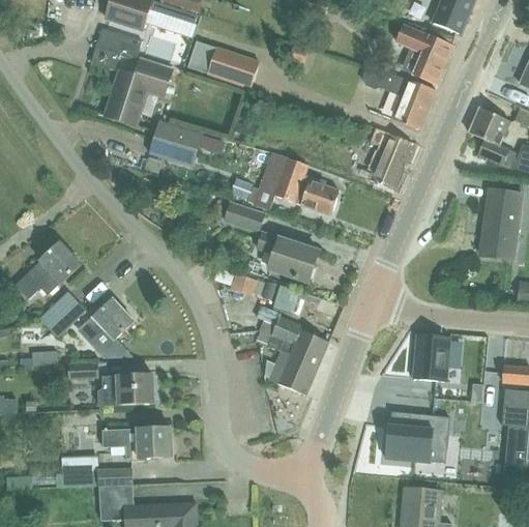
[(196,15),(163,3),(152,0),(110,0),(105,18),(142,29),(148,8),(194,23),(196,15)]
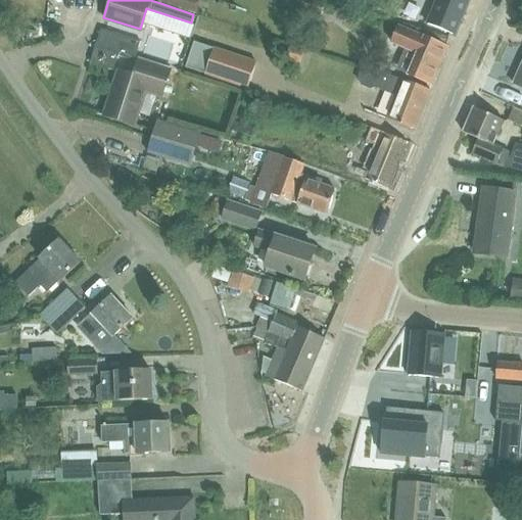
[(361,0),(360,5),(376,10),(378,0),(361,0)]
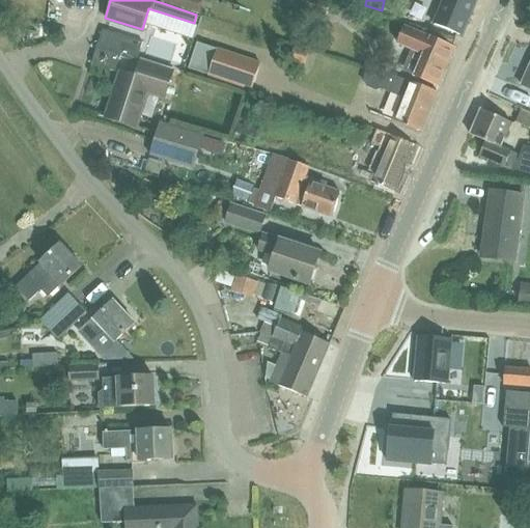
[(441,0),(431,22),(461,33),(474,0),(441,0)]
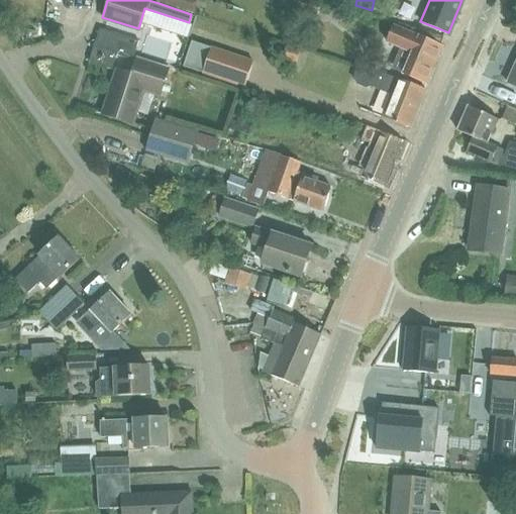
[(253,30),(256,17),(240,13),(237,26),(253,30)]
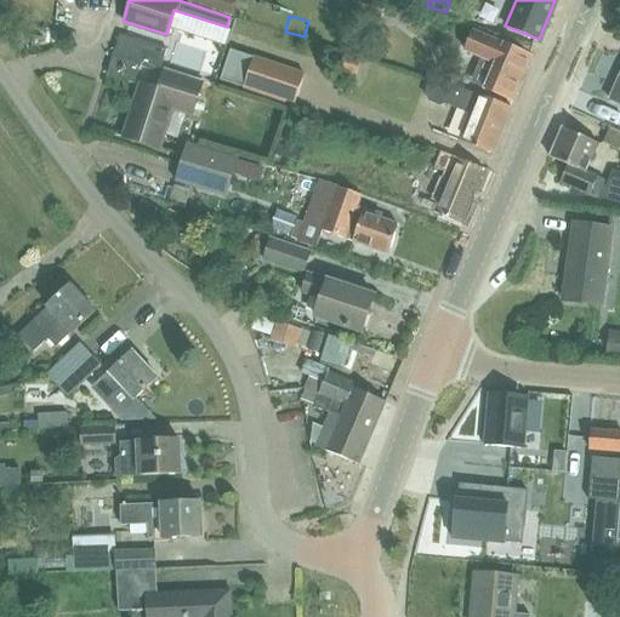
[(464,49),(494,62),(483,87),(512,100),(532,55),(528,52),(532,45),(493,32),(490,36),(472,29),(464,49)]
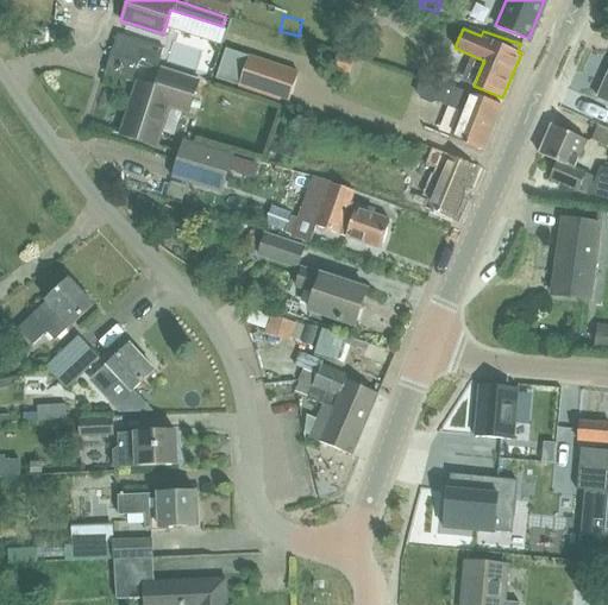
[(104,71),(131,80),(137,63),(155,69),(162,45),(117,31),(104,71)]
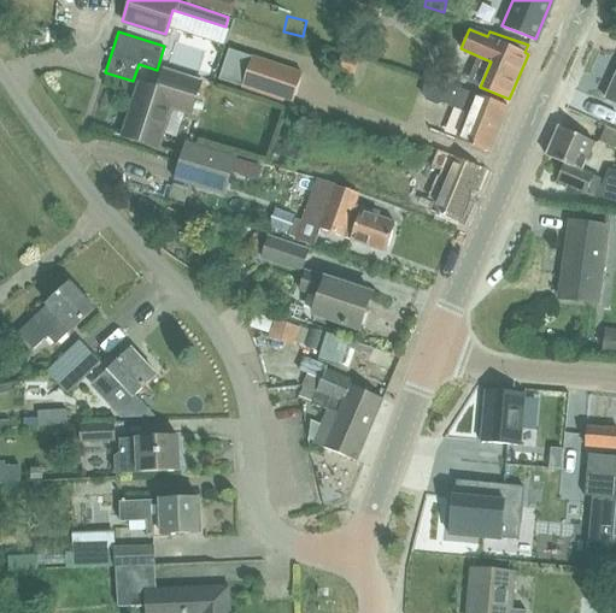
[(228,47),(218,77),(236,83),(246,53),(228,47)]
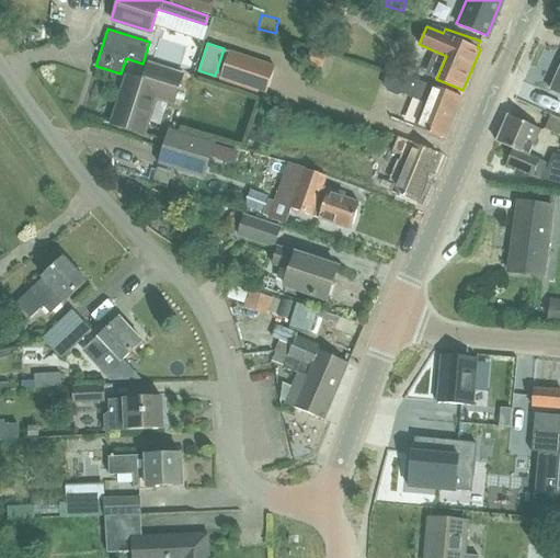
[(308,48),(304,66),(321,71),(326,53),(308,48)]
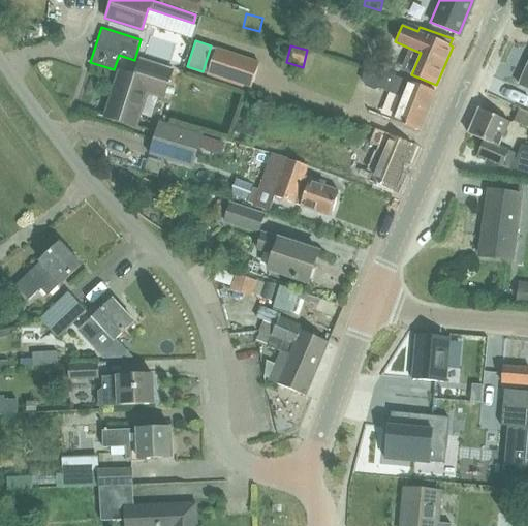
[(207,73),(250,88),(258,62),(215,48),(207,73)]
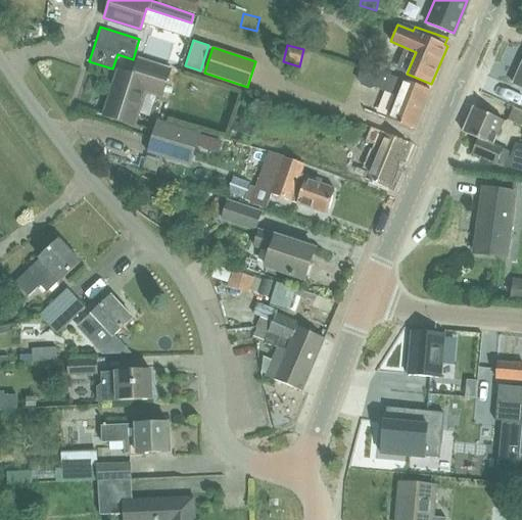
[(134,124),(140,104),(145,88),(161,94),(171,66),(138,54),(131,74),(117,69),(102,113),(134,124)]
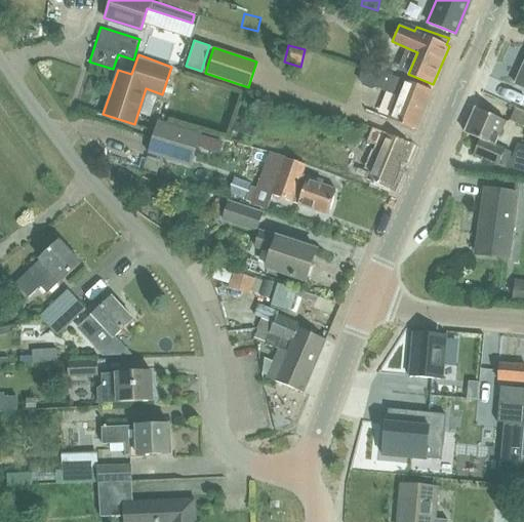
[(523,59),(514,82),(523,85),(523,59)]
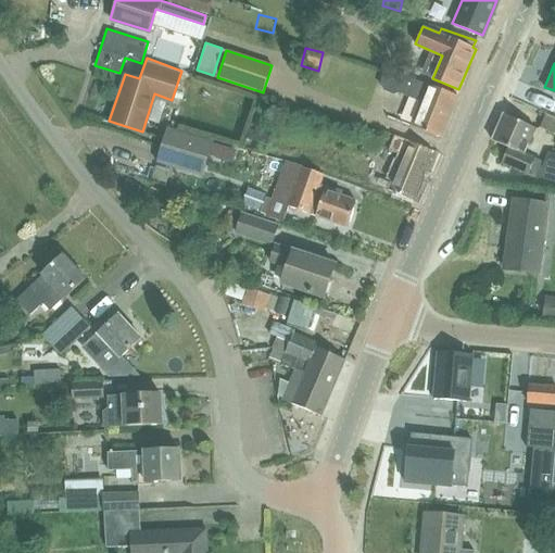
[(456,95),(387,67),(381,82),(383,82),(386,87),(393,90),(399,88),(413,93),(413,92),(421,96),(411,123),(410,123),(401,120),(402,120),(400,118),(400,121),(401,121),(410,124),(408,124),(440,136),(456,95)]
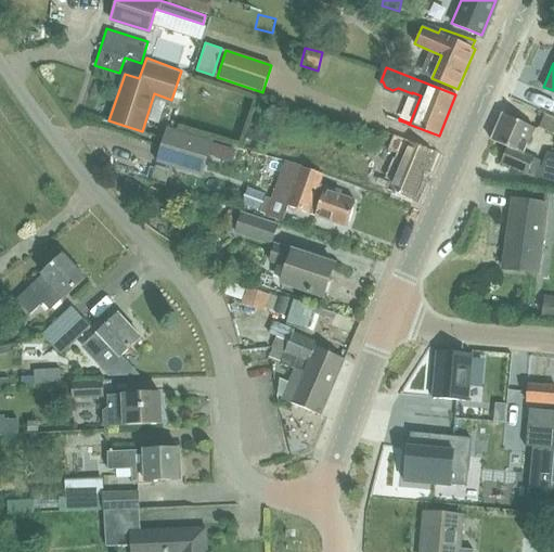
[(412,119),(416,97),(403,93),(398,116),(412,119)]
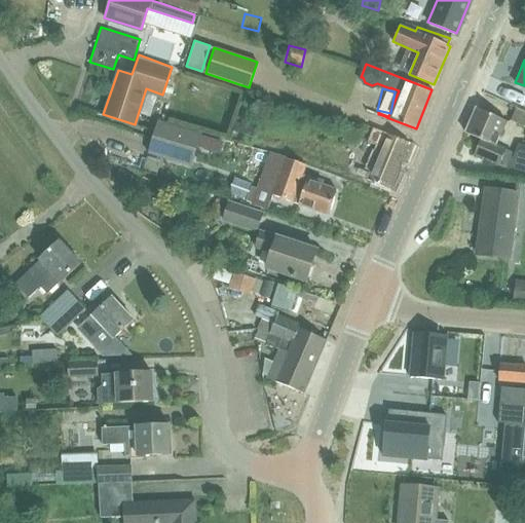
[(524,96),(521,95),(516,105),(524,109),(524,96)]
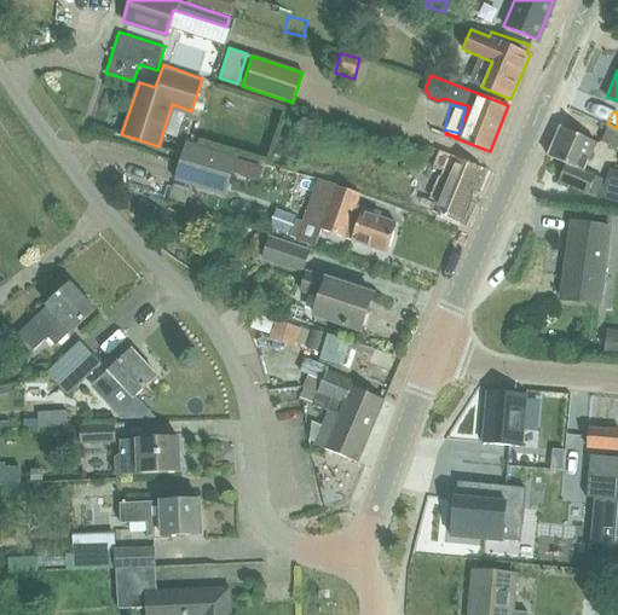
[(617,128),(607,123),(600,139),(617,146),(617,128)]
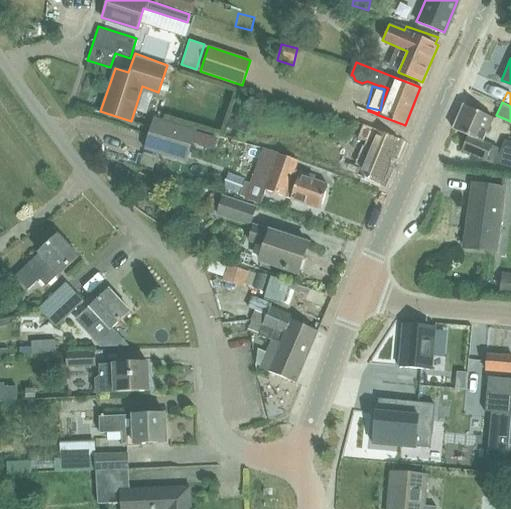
[(498,147),(495,146),(485,141),(495,118),(481,112),(463,104),(452,128),(467,134),(461,148),(479,157),(488,161),(492,162),(510,166),(510,140),(503,138),(498,151),(496,151),(498,147)]
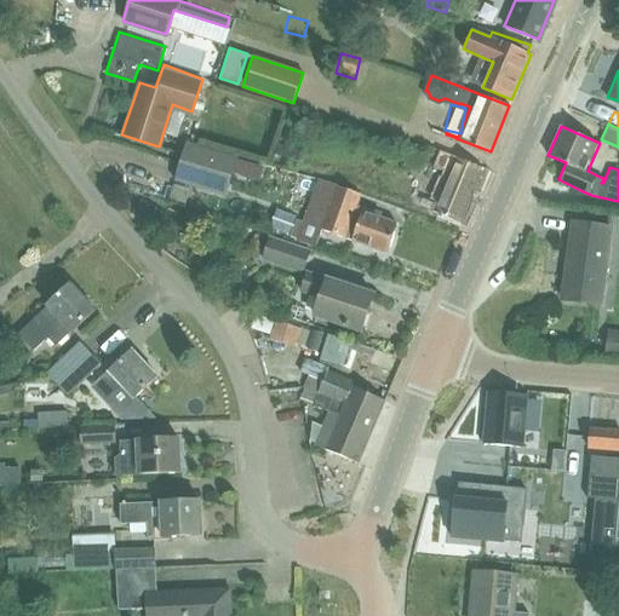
[(302,148),(279,140),(271,163),(294,171),(302,148)]
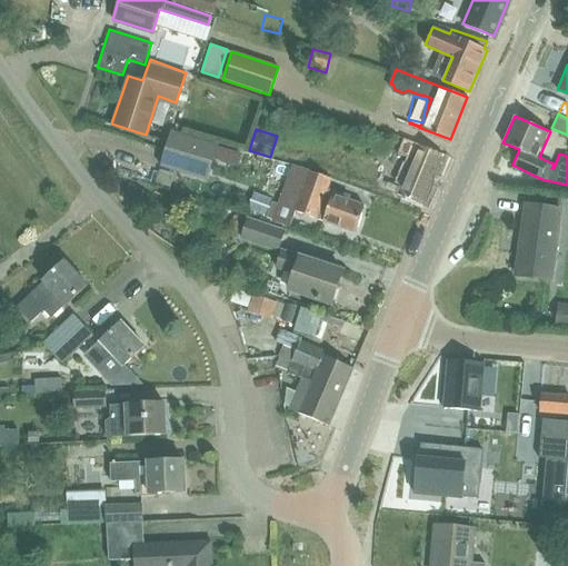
[(170,130),(159,164),(205,178),(215,144),(170,130)]
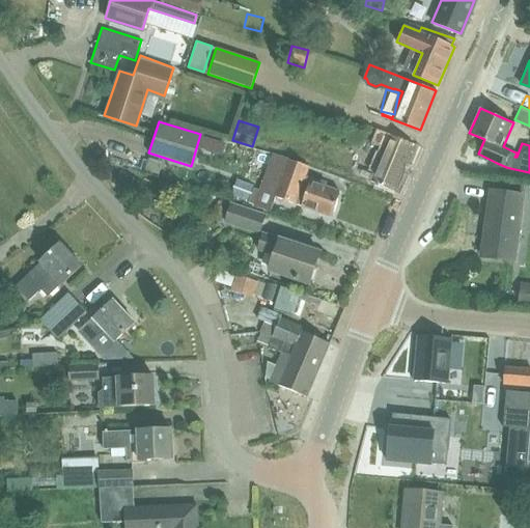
[(350,127),(344,142),(357,147),(363,131),(350,127)]
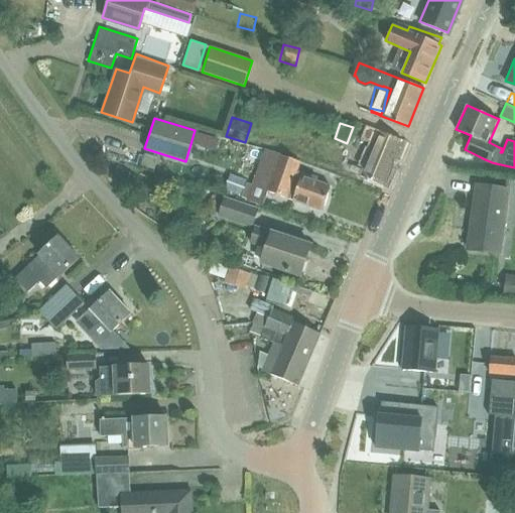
[(359,174),(364,176),(382,183),(401,139),(366,124),(360,138),(373,143),(359,174)]
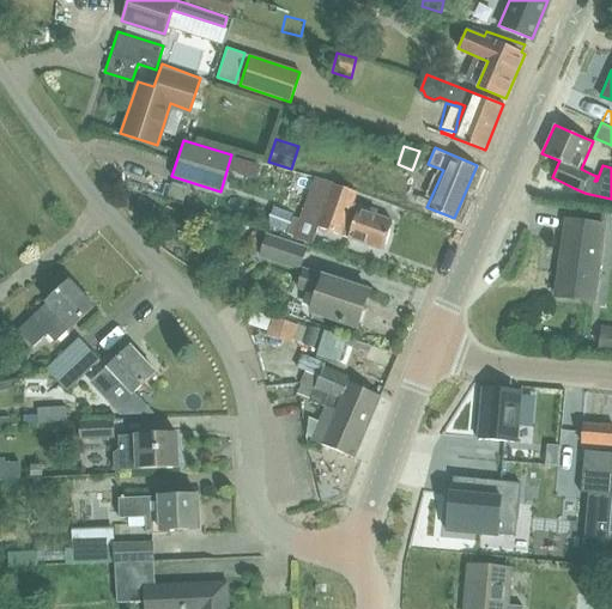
[(256,163),(237,158),(232,174),(252,178),(256,163)]
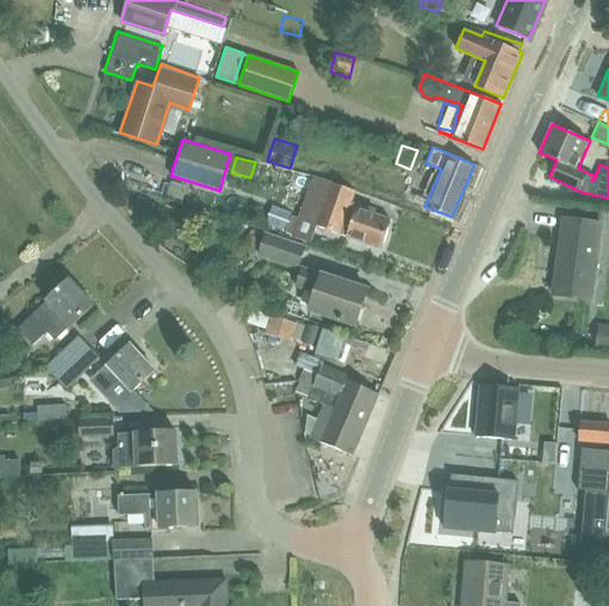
[(343,235),(358,239),(380,248),(390,219),(373,213),(374,210),(352,201),(355,191),(330,181),(315,224),(343,235)]
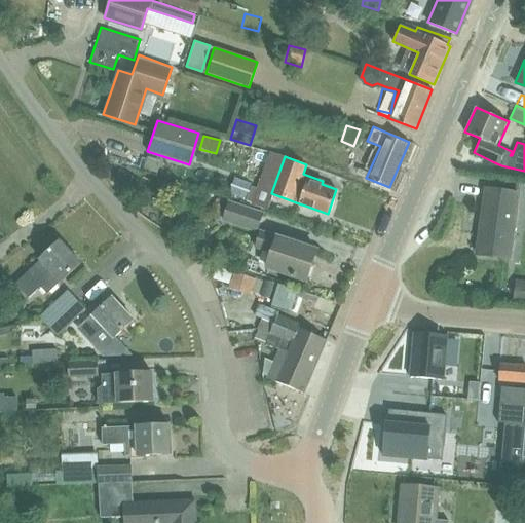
[(132,191),(140,181),(125,172),(118,182),(132,191)]
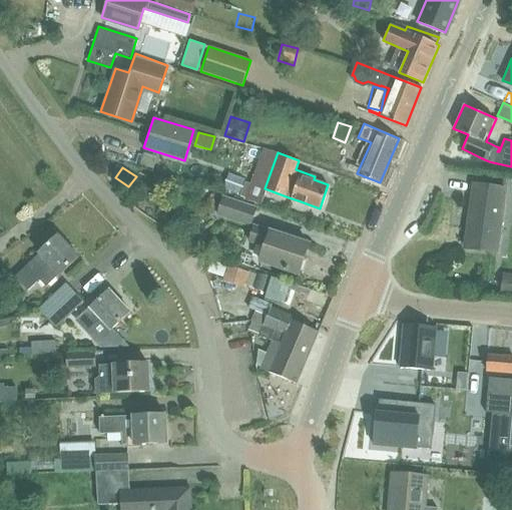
[(225,170),(221,186),(239,190),(242,173),(225,170)]
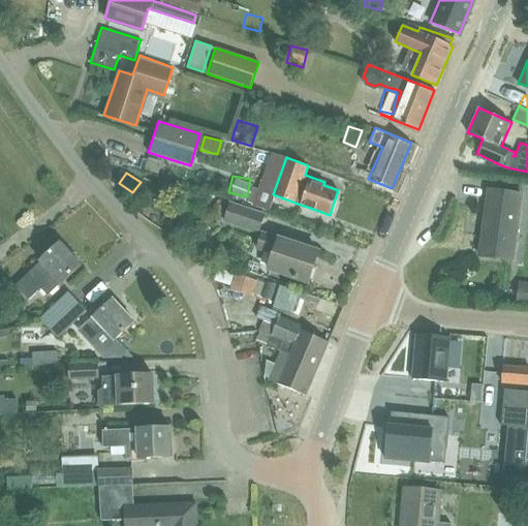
[(478,254),(511,258),(521,193),(488,189),(478,254)]
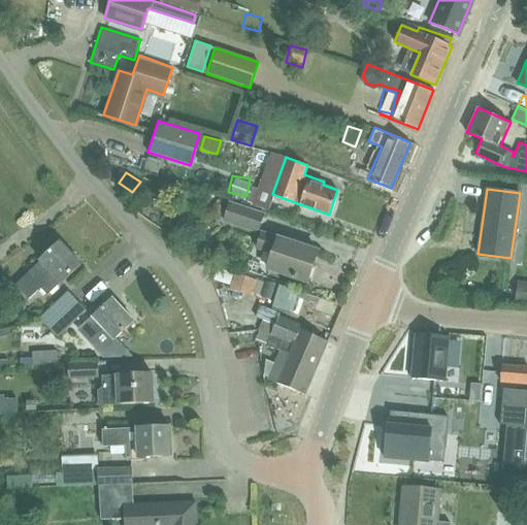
[(213,202),(209,215),(220,218),(226,200),(217,197),(216,202),(213,202)]
